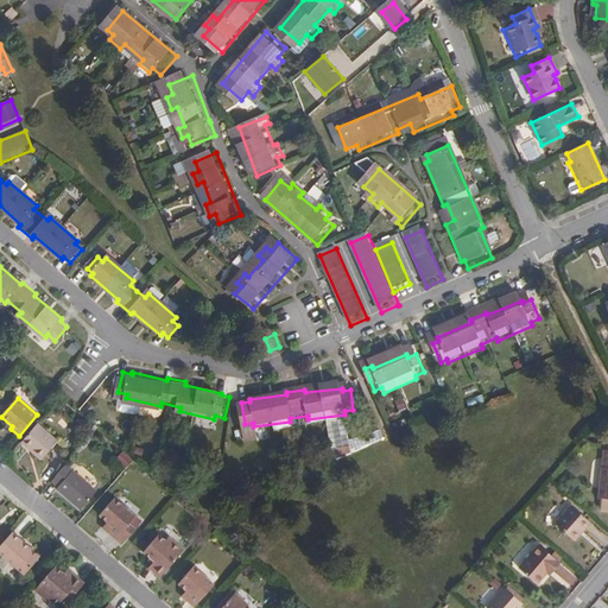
[(37,424),(21,442),(44,462),(59,444),(37,424)]
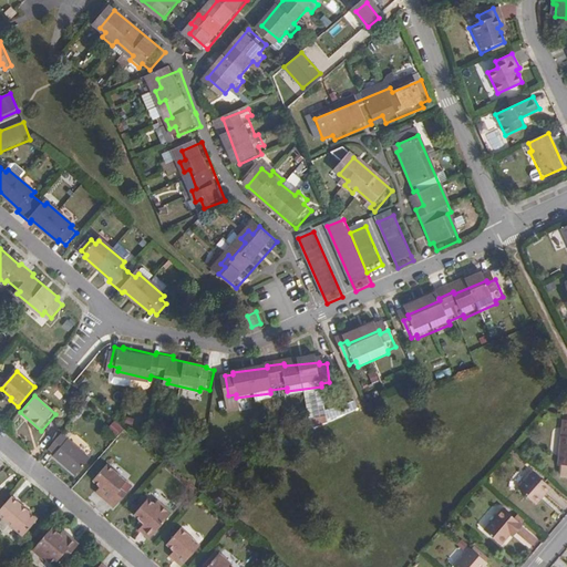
[(353,402),(325,411),(327,420),(356,411),(353,402)]
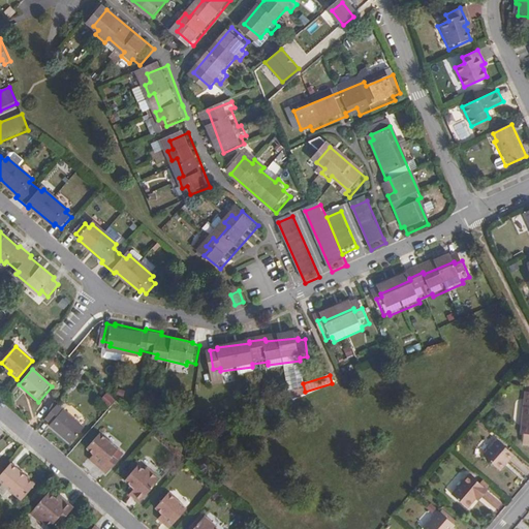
[(58,404),(45,417),(52,423),(50,425),(70,443),(75,437),(85,428),(58,404)]
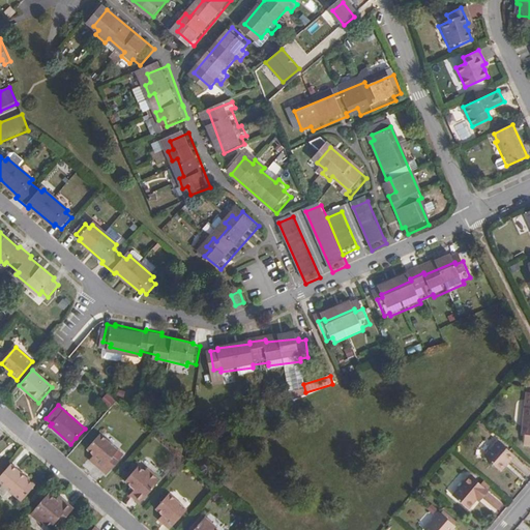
[(96,459),(92,464),(98,469),(106,475),(118,462),(112,455),(118,449),(99,434),(86,449),(93,455),(96,459)]
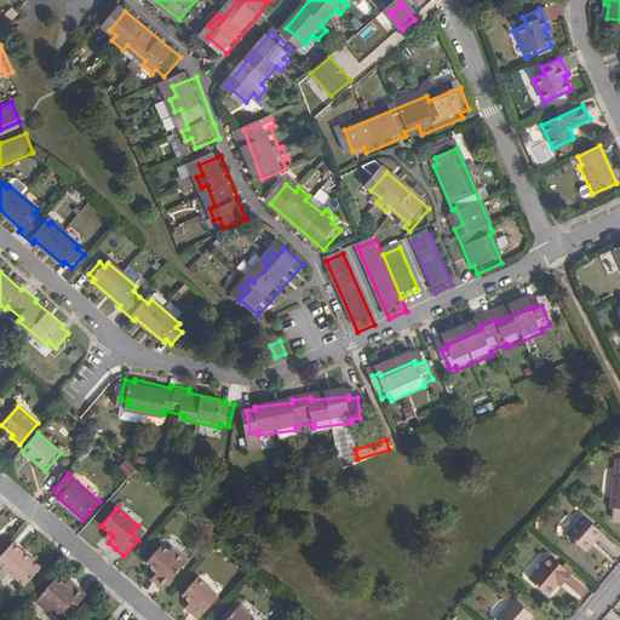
[(581,514),(566,533),(586,551),(602,532),(581,514)]
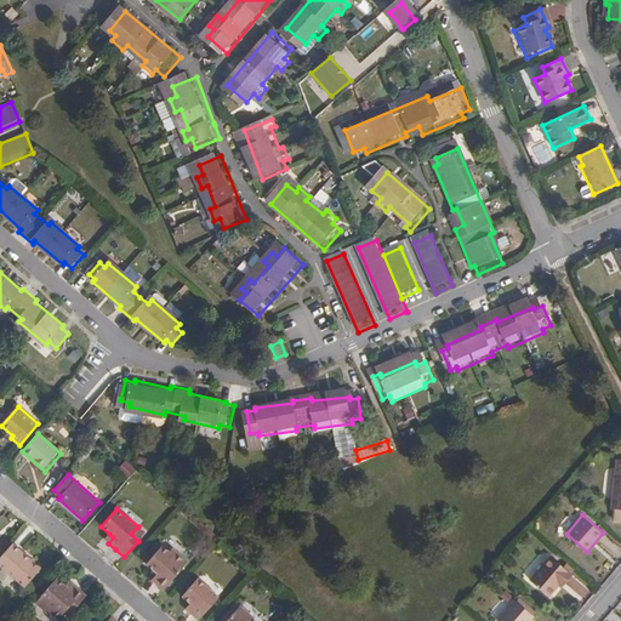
[(12,543),(0,558),(0,565),(26,587),(41,569),(12,543)]
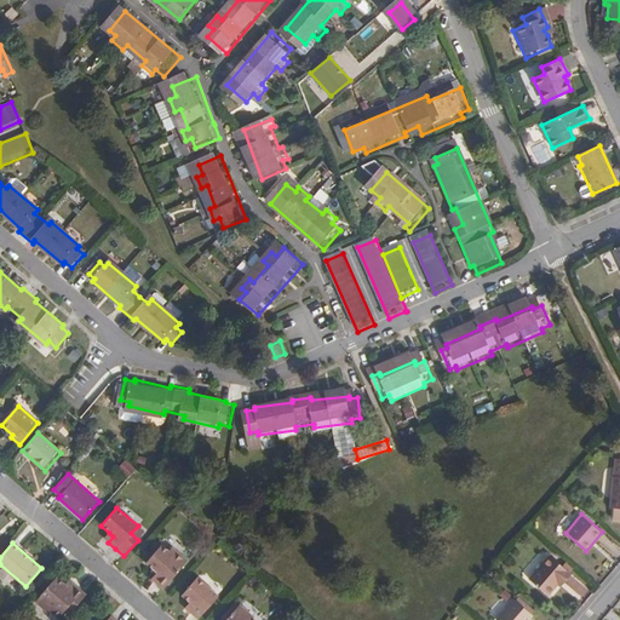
[(145,563),(153,569),(154,568),(158,572),(154,575),(151,579),(164,590),(188,562),(172,547),(168,551),(161,545),(145,563)]
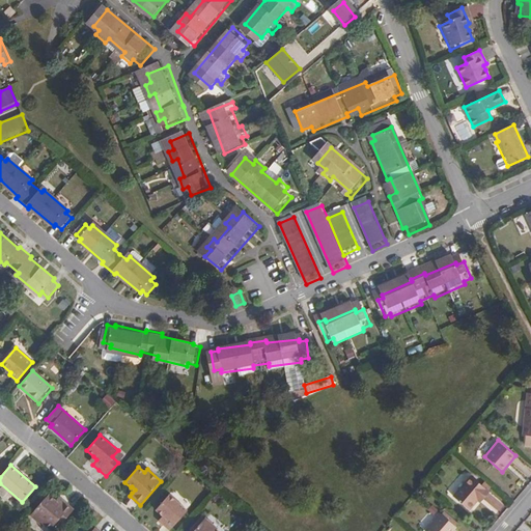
[(464,514),(473,505),(475,502),(477,503),(488,491),(487,490),(481,484),(471,475),(448,501),(458,510),(464,514)]
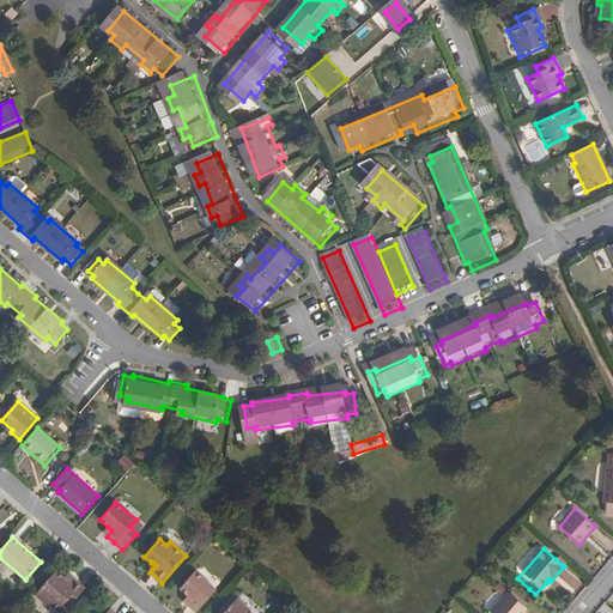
[(558,556),(556,559),(563,565),(565,562),(558,556)]
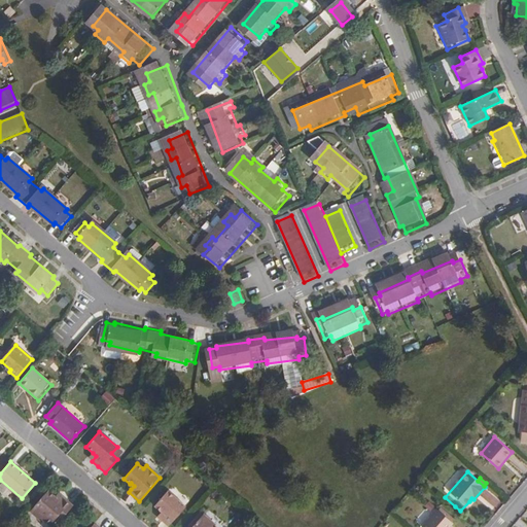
[(59,500),(54,496),(47,491),(29,513),(36,518),(41,523),(43,521),(49,526),(58,516),(62,519),(72,505),(62,496),(59,500)]
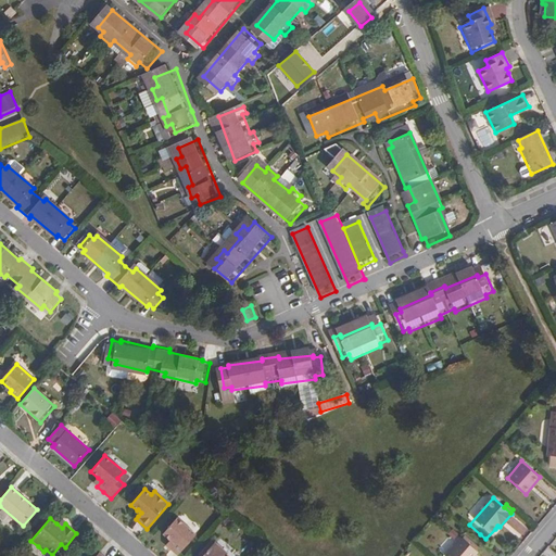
[(159,540),(167,547),(172,542),(175,545),(171,551),(177,555),(197,534),(177,518),(159,540)]
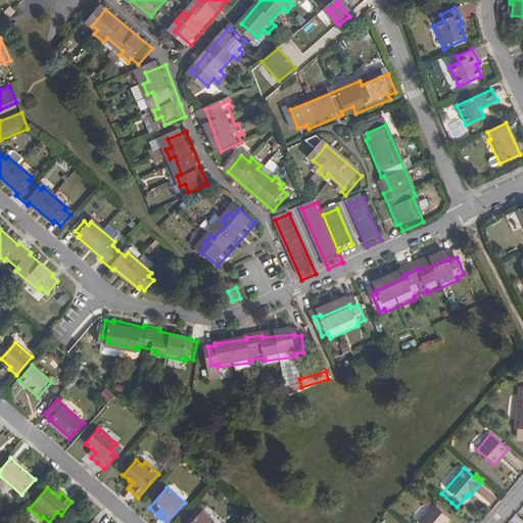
[(433,505),(419,522),(420,522),(444,522),(448,518),(433,505)]
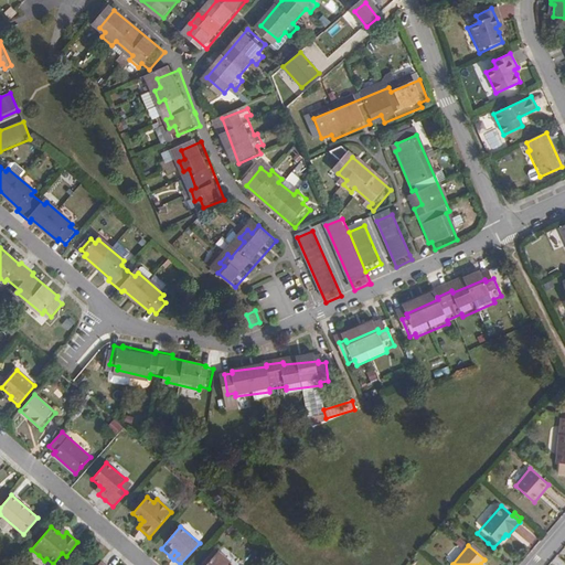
[(205,564),(231,564),(230,564),(232,562),(219,551),(205,564)]
